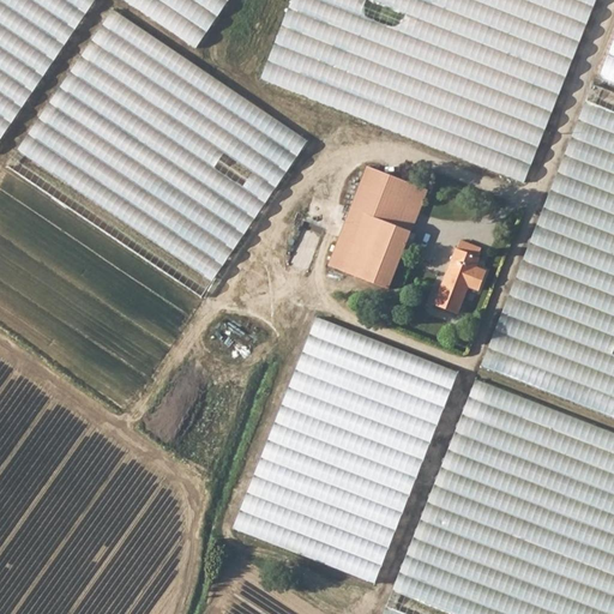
[(0,0),(0,140),(68,40),(13,0),(0,0)]
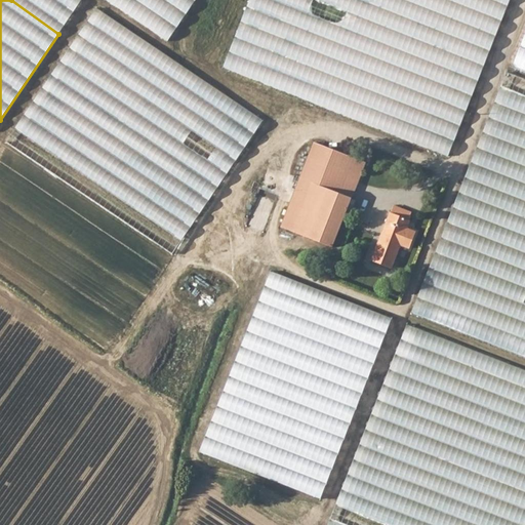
[(81,0),(11,0),(58,34),(81,0)]
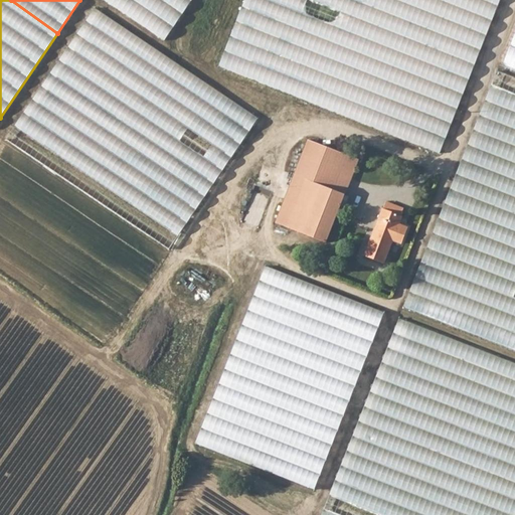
[(104,0),(156,34),(179,0),(104,0)]
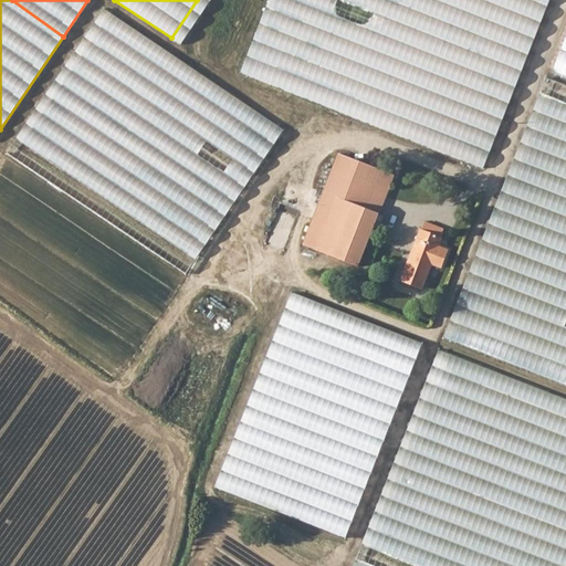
[(197,0),(171,38),(181,44),(210,0),(197,0)]
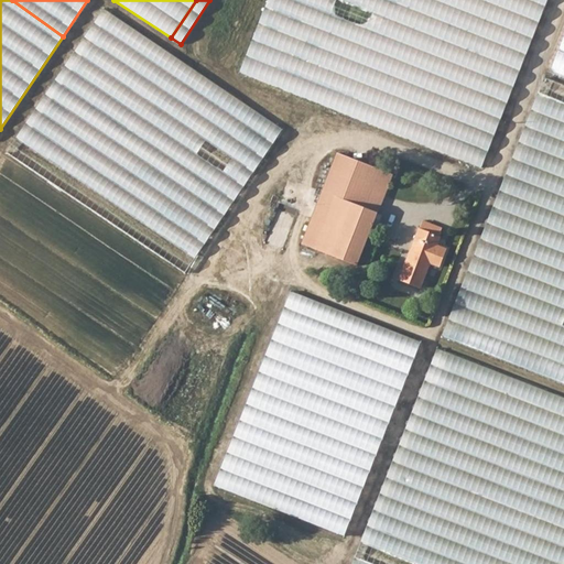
[(481,167),(548,0),(269,0),(240,73),(481,167)]
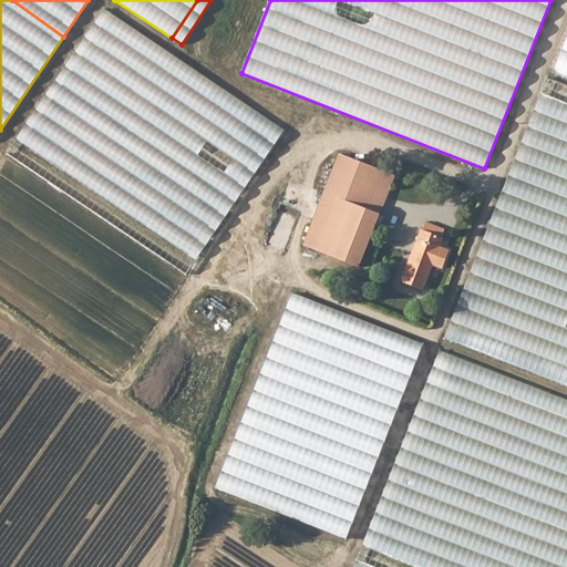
[(79,48),(135,89),(164,49),(104,9),(79,48)]
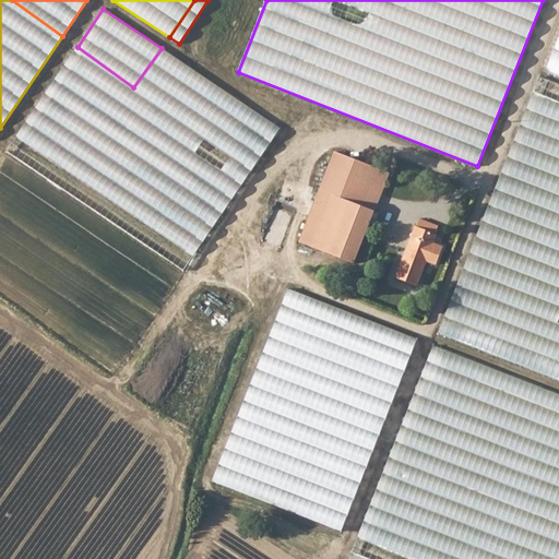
[(558,72),(558,45),(548,69),(558,72)]
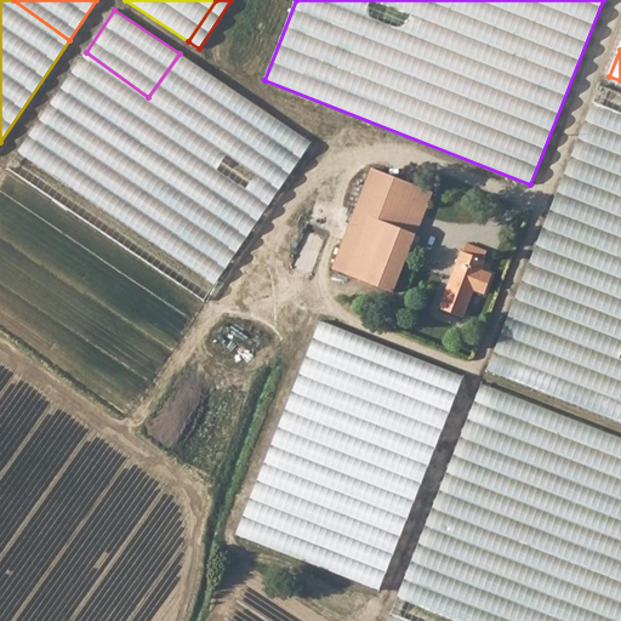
[(7,169),(68,210),(148,97),(86,52),(7,169)]
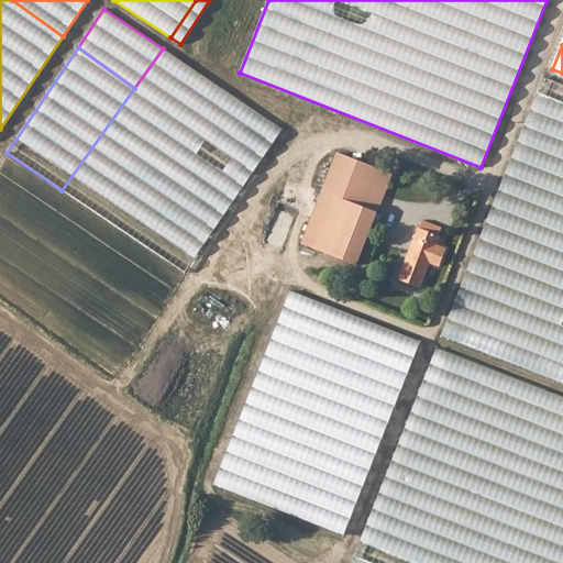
[(283,130),(163,48),(134,88),(62,190),(185,273),(283,130)]
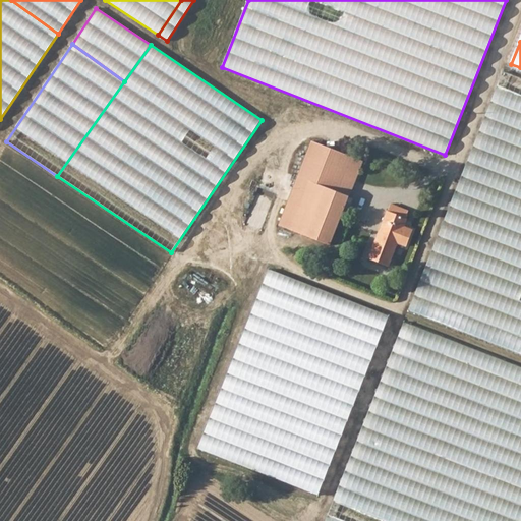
[(520,354),(520,78),(503,72),(409,311),(520,354)]
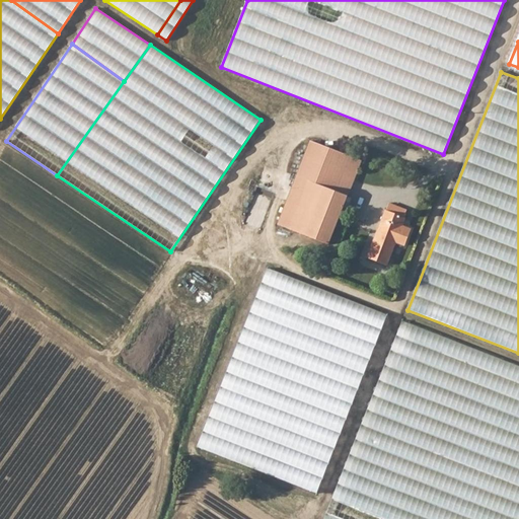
[(362,161),(310,141),(278,225),(328,244),(362,161)]
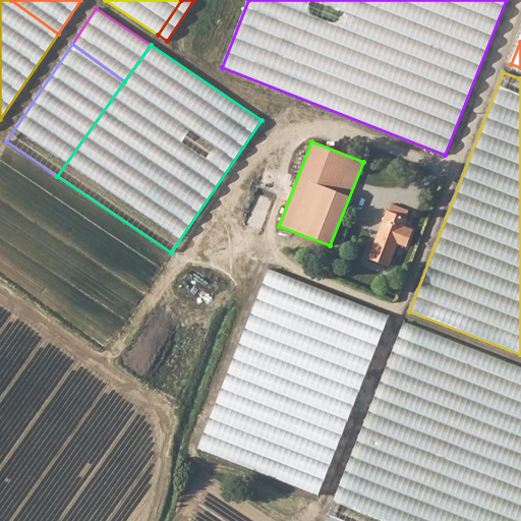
[(387,212),(368,258),(389,266),(398,243),(406,247),(412,230),(404,227),(408,212),(391,205),(388,212),(387,212)]
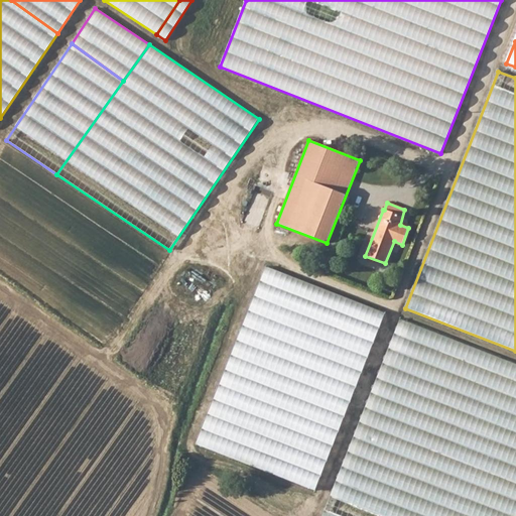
[(315,491),(385,313),(266,267),(197,444),(315,491)]
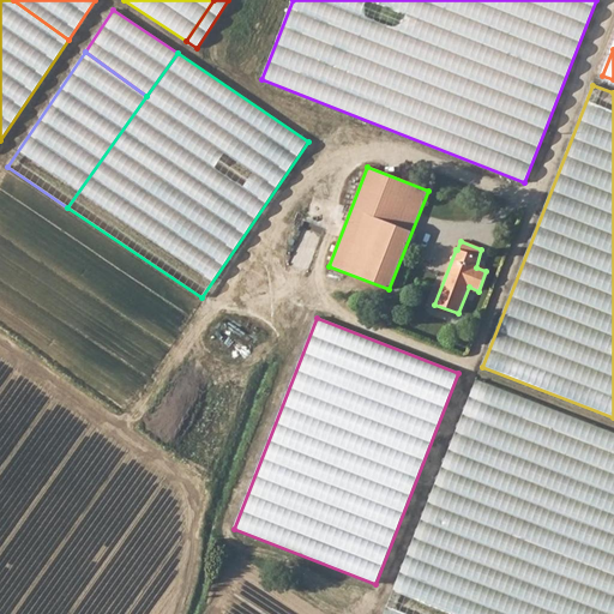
[(613,613),(613,433),(476,380),(384,613),(613,613)]
